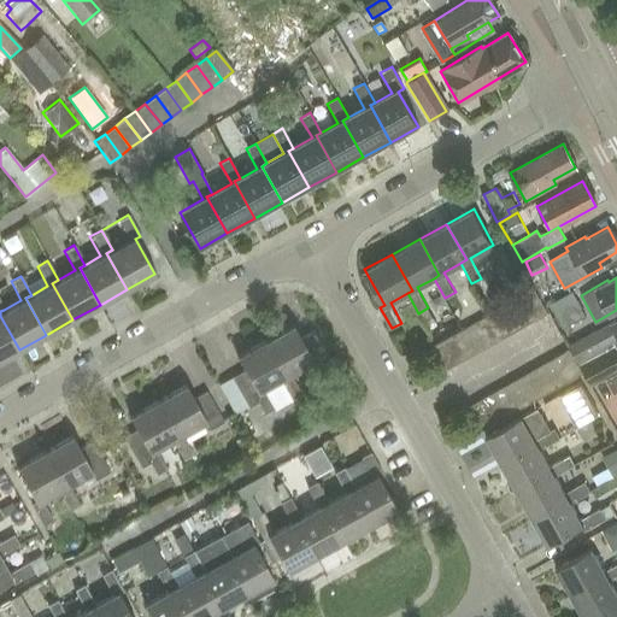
[(533,289),(522,295),(535,318),(546,312),(533,289)]
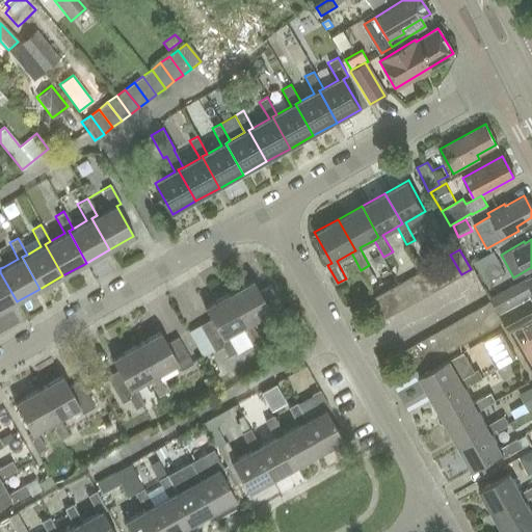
[(474,263),(484,284),(505,273),(494,253),(474,263)]
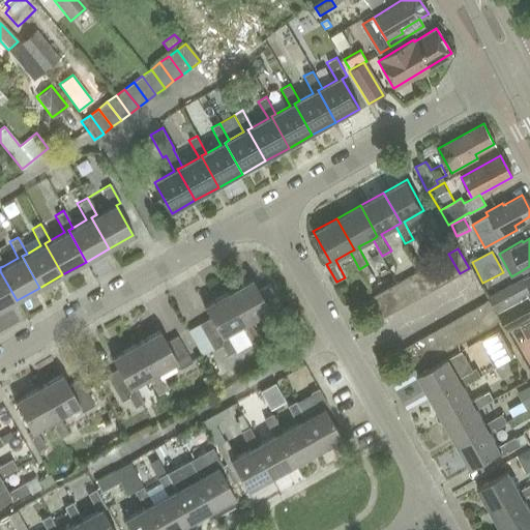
[(448,254),(438,259),(449,280),(460,273),(448,254)]
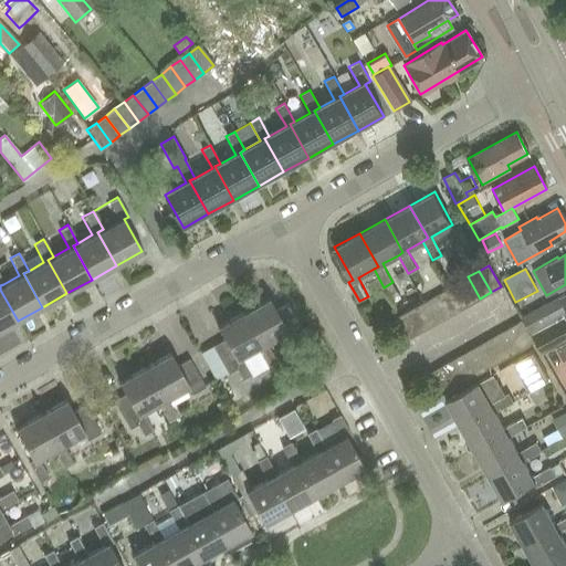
[(468,276),(458,283),(470,304),(480,299),(468,276)]
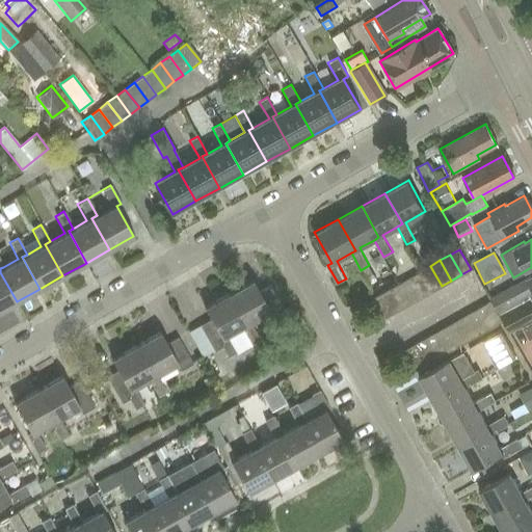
[(0,272),(0,268),(3,267),(0,261),(0,311),(17,301),(0,272)]
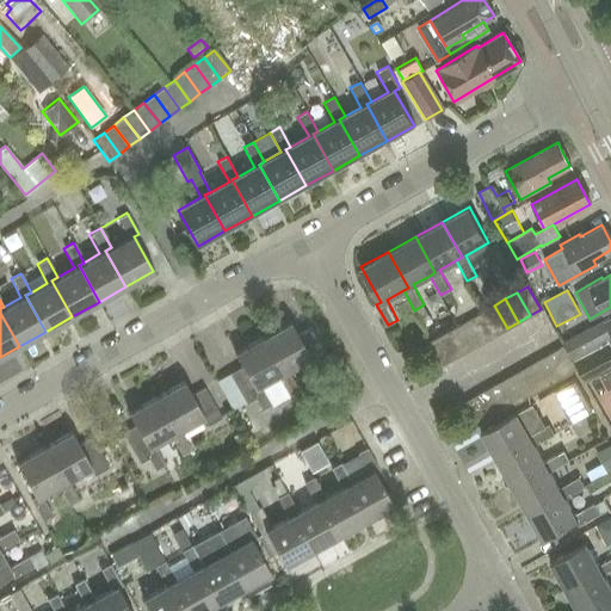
[(424,304),(414,310),(425,329),(434,325),(424,304)]
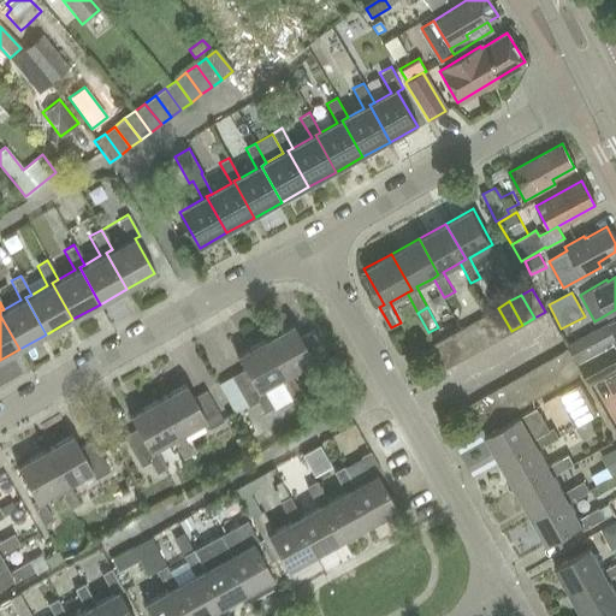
[(498,308),(486,314),(499,337),(511,331),(498,308)]
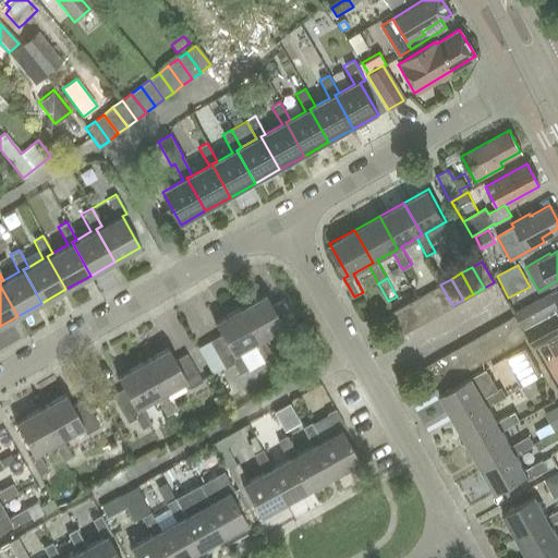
[(440,284),(431,290),(443,312),(452,305),(440,284)]
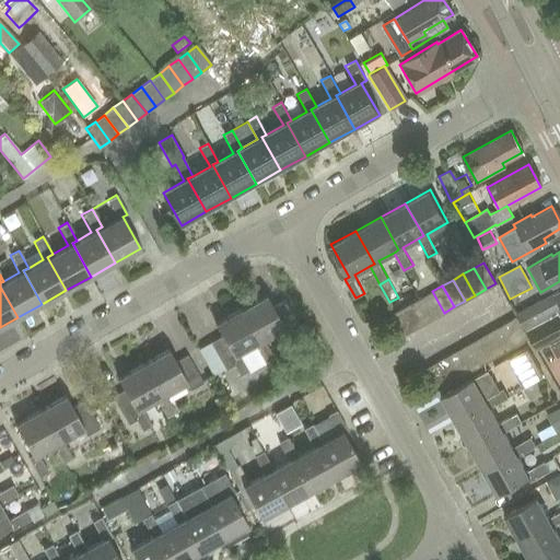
[(432,291),(422,298),(433,318),(444,313),(432,291)]
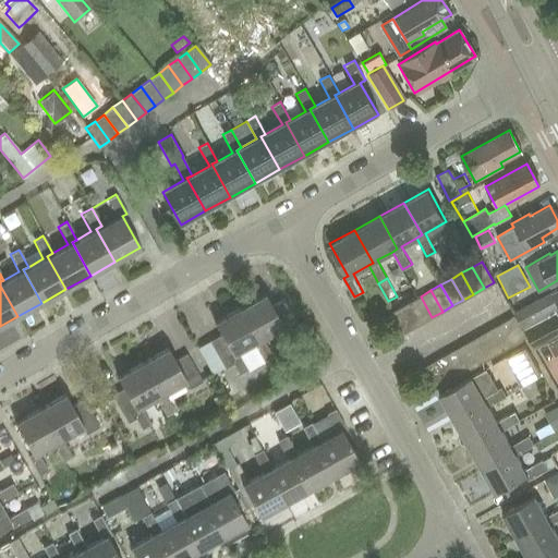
[(557,291),(552,294),(550,292),(520,308),(530,327),(545,318),(543,314),(557,306),(557,291)]
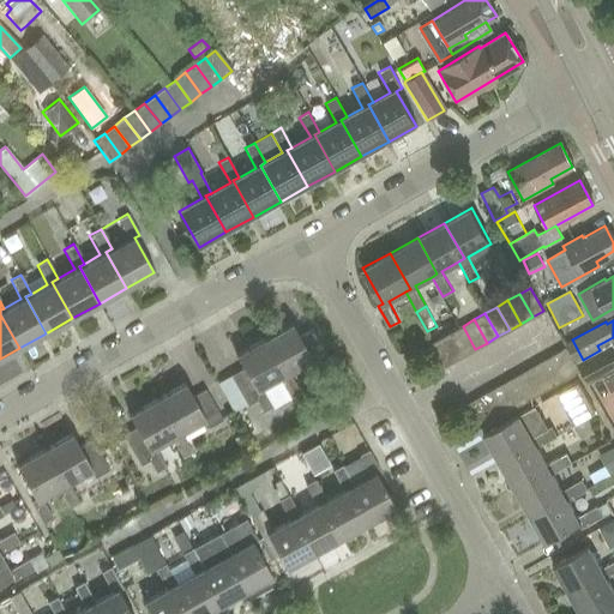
[(313,327),(304,332),(300,335),(293,321),(264,337),(286,373),(280,375),(290,396),(301,390),(289,371),(312,357),(317,366),(331,357),(313,327)]
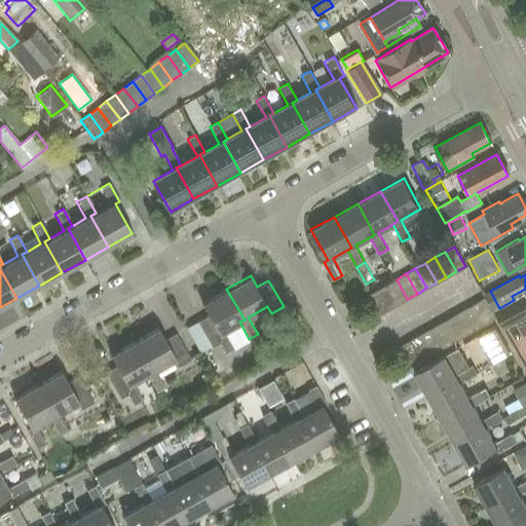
[(397,279),(386,285),(398,305),(407,299),(397,279)]
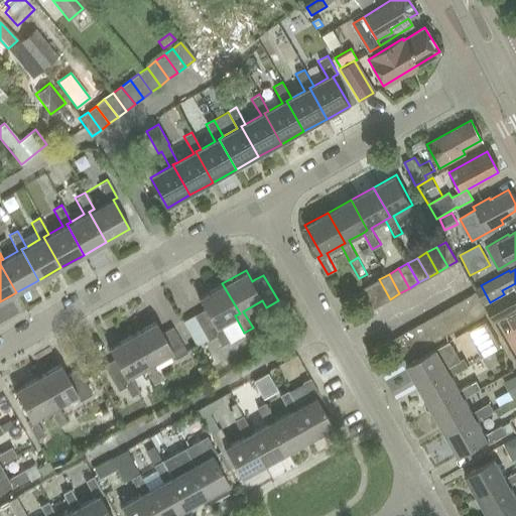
[(379,279),(370,285),(381,304),(390,299),(379,279)]
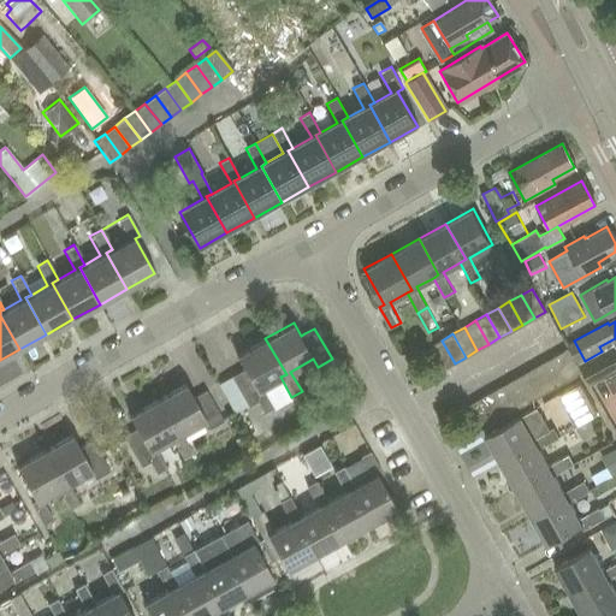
[(264,386),(280,377),(286,374),(265,338),(237,354),(246,367),(232,374),(249,406),(259,400),(265,412),(274,407),(264,386)]
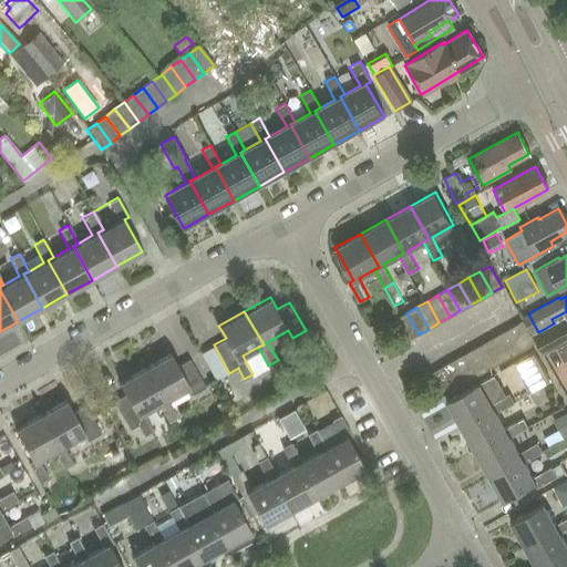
[(395,319),(408,340),(419,334),(406,313),(395,319)]
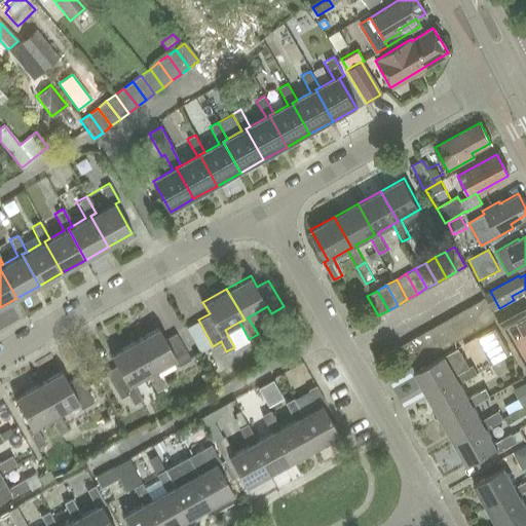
[(525,300),(523,295),(493,312),(503,330),(525,315),(525,300)]
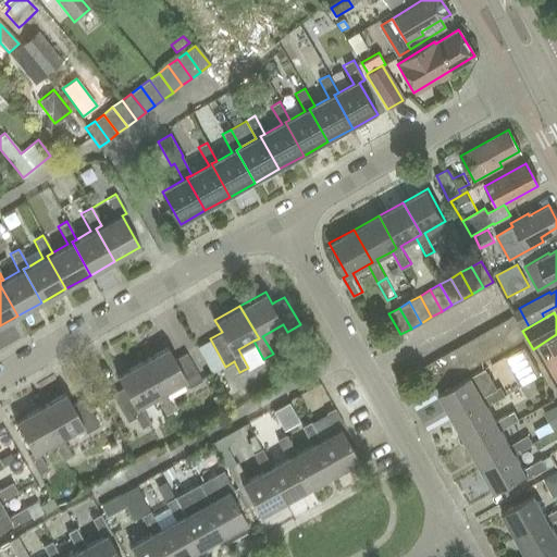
[(525,336),(512,314),(503,321),(515,343),(525,336)]
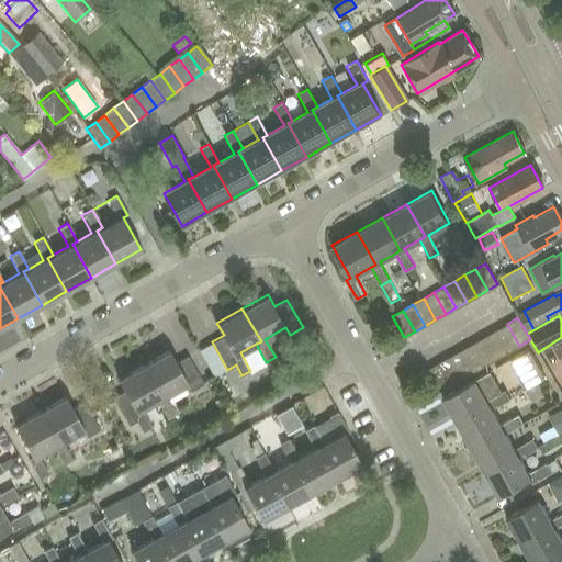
[(519,346),(507,324),(496,329),(508,351),(519,346)]
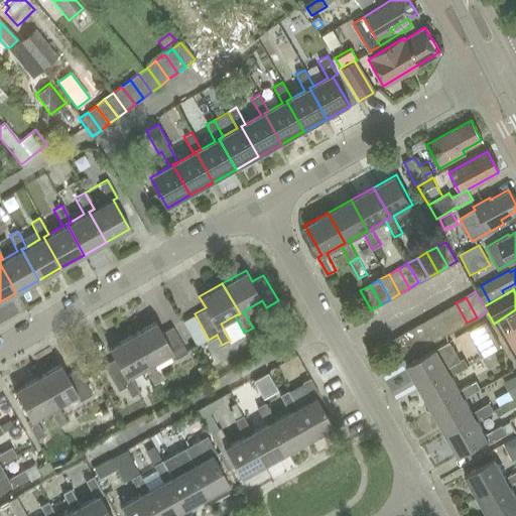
[(467,323),(456,302),(446,308),(458,329),(467,323)]
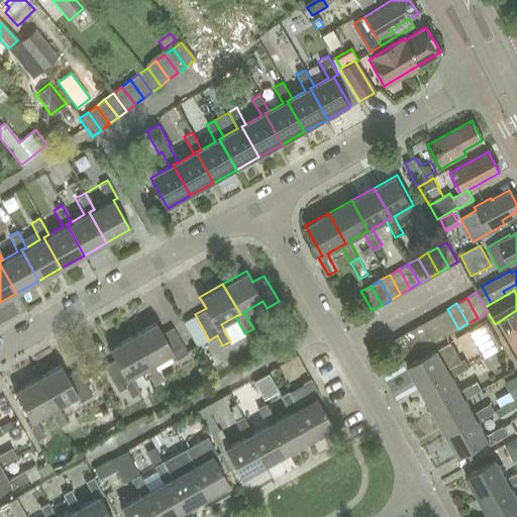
[(458,329),(447,309),(437,314),(448,334),(458,329)]
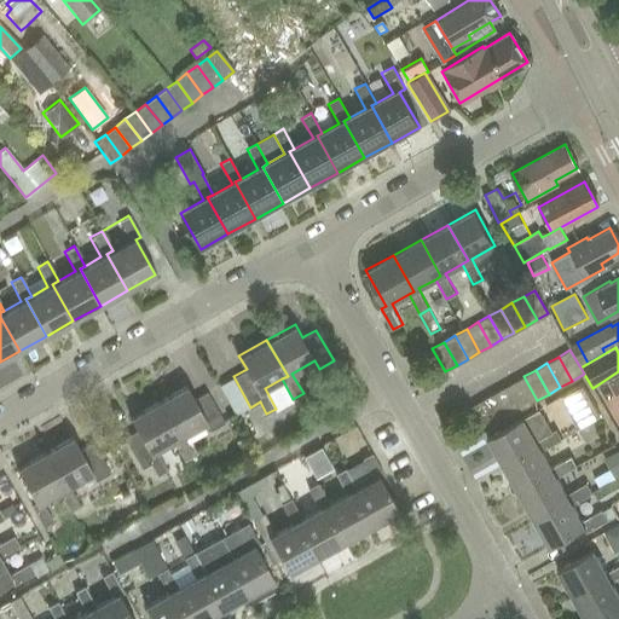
[(618,375),(608,381),(614,394),(618,391),(618,375)]
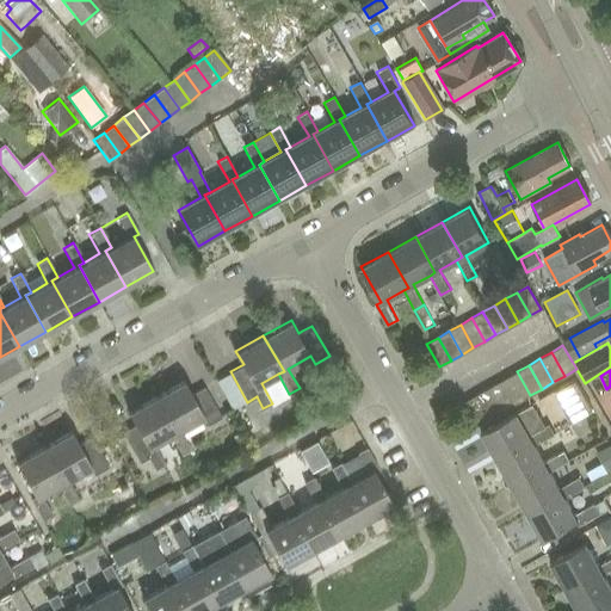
[(530,395),(517,371),(505,377),(519,402),(530,395)]
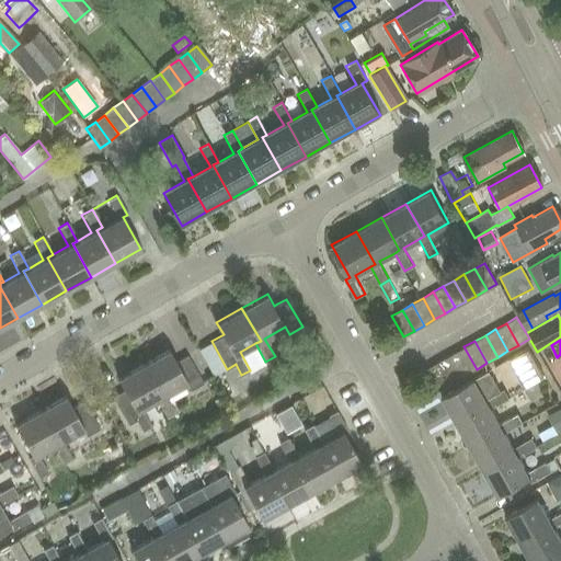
[(477,369),(464,346),(454,353),(466,375),(477,369)]
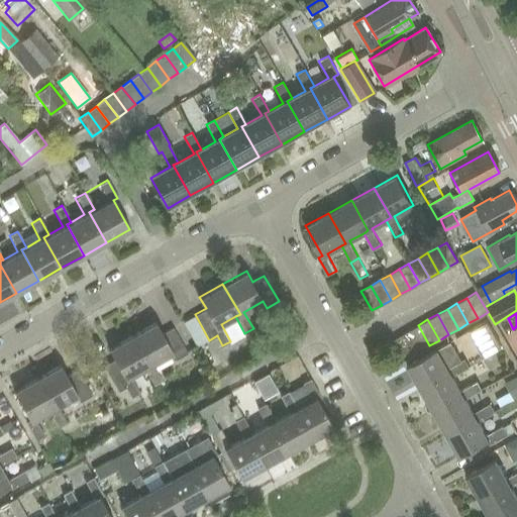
[(144,367),(154,383),(163,379),(153,363),(173,351),(177,358),(189,352),(174,326),(164,332),(157,321),(132,334),(149,365),(144,367)]
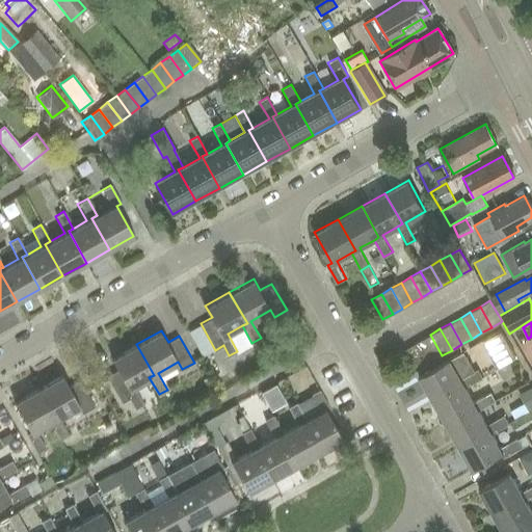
[(502,330),(487,340),(502,366),(517,357),(502,330)]
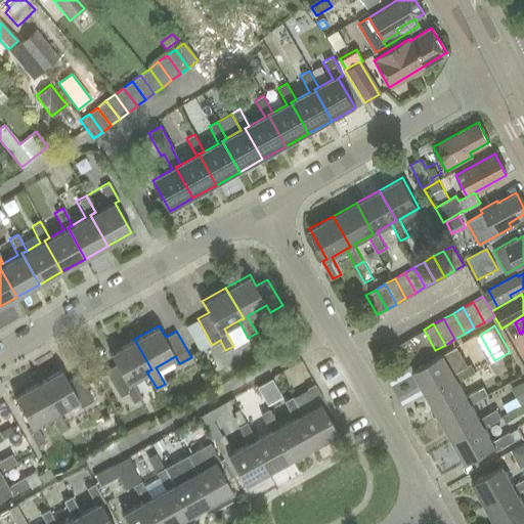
[(435,350),(424,330),(413,335),(426,356),(435,350)]
